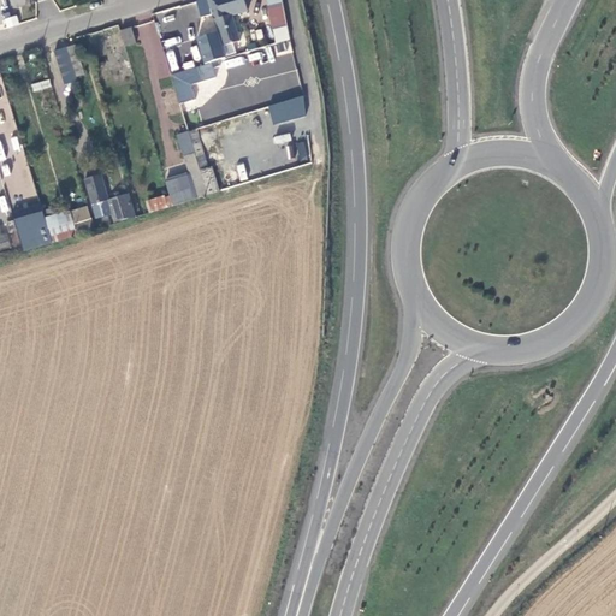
[(212,16),(207,0),(205,0),(196,3),(201,18),(212,16)]
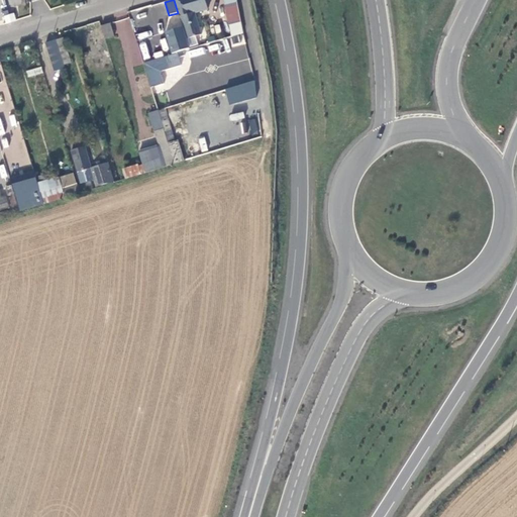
[(204,0),(174,0),(178,13),(179,12),(187,39),(200,35),(194,14),(207,10),(204,0)]
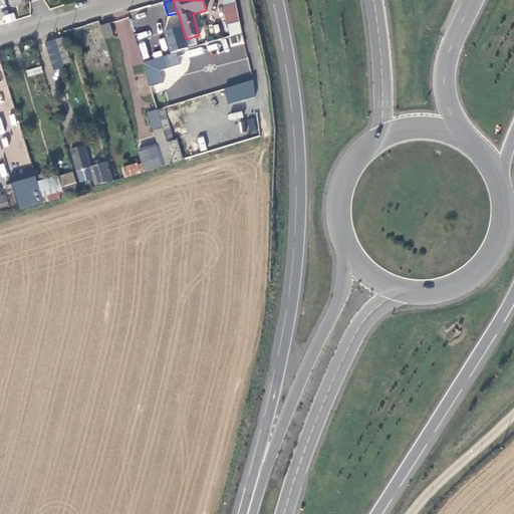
[(142,9),(126,13),(130,22),(144,17),(142,9)]
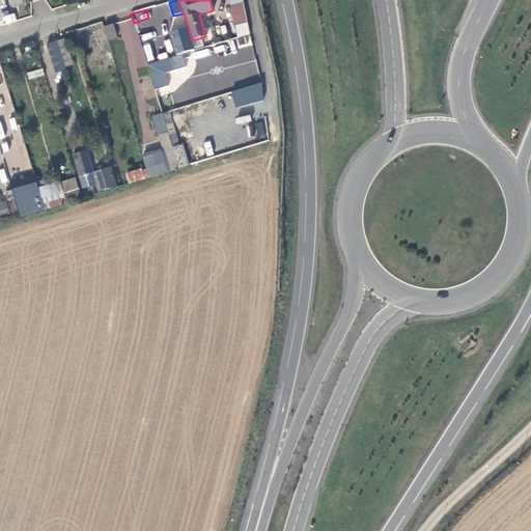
[(14,14),(3,17),(6,24),(17,21),(14,14)]
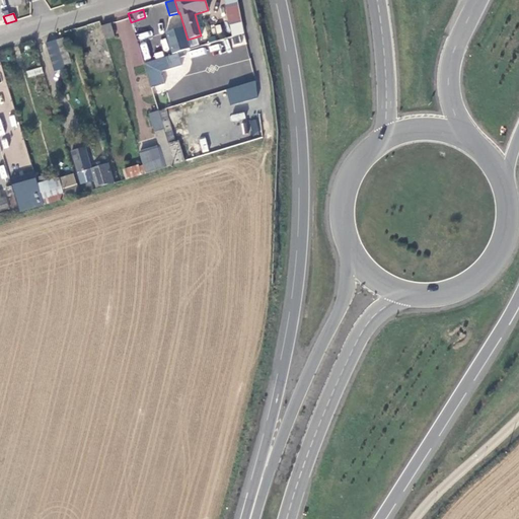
[(114,38),(110,24),(100,27),(104,41),(114,38)]
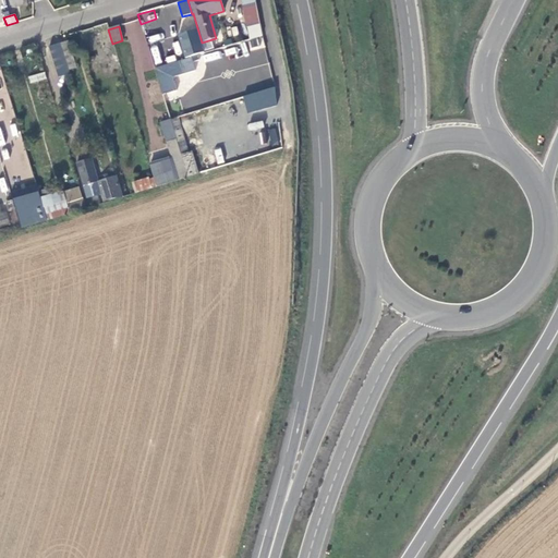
[(198,38),(184,43),(190,59),(204,55),(203,51),(198,38)]
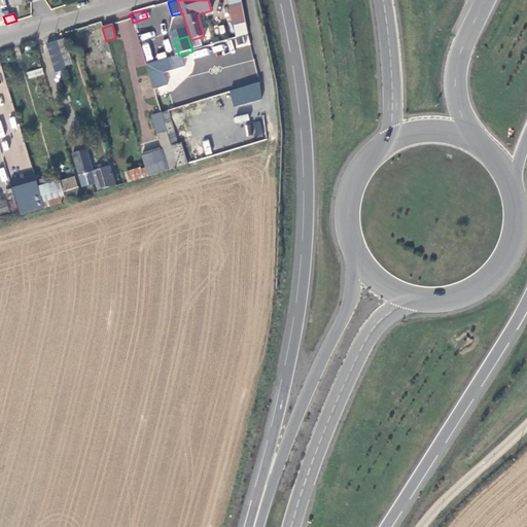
[(67,40),(49,45),(57,70),(75,65),(67,40)]
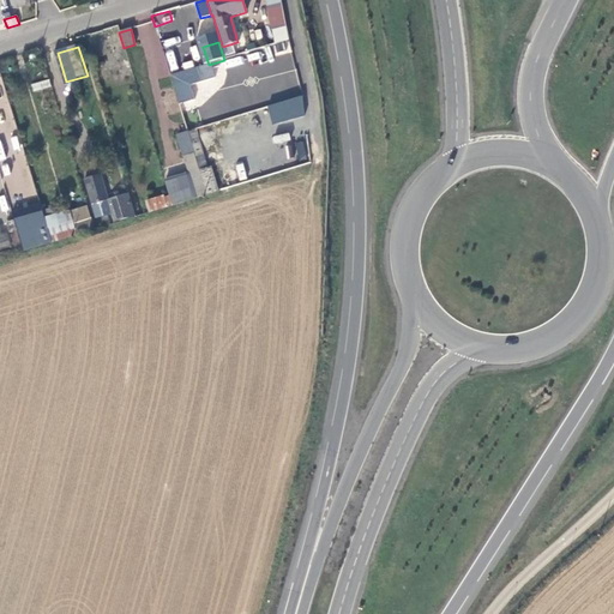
[(192,80),(190,71),(181,73),(185,83),(192,80)]
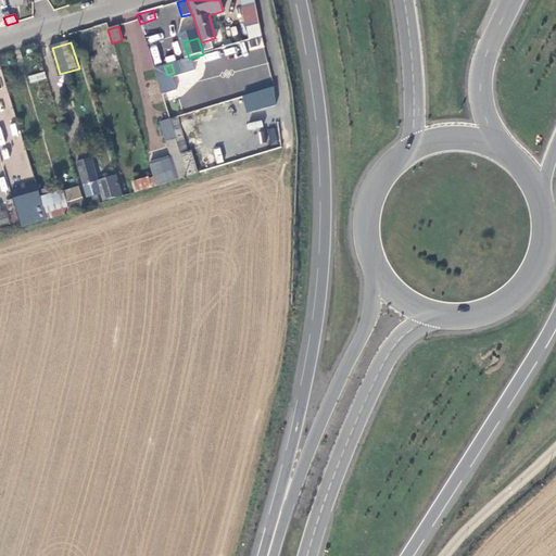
[(164,66),(153,70),(159,86),(166,84),(164,76),(167,75),(164,66)]
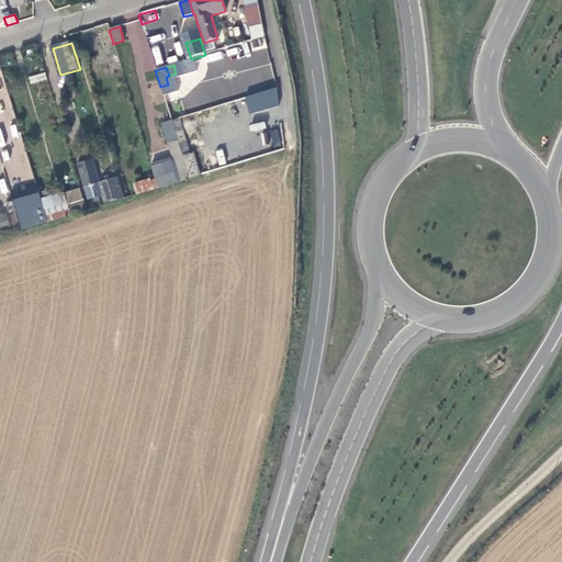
[(31,83),(47,79),(45,72),(29,76),(31,83)]
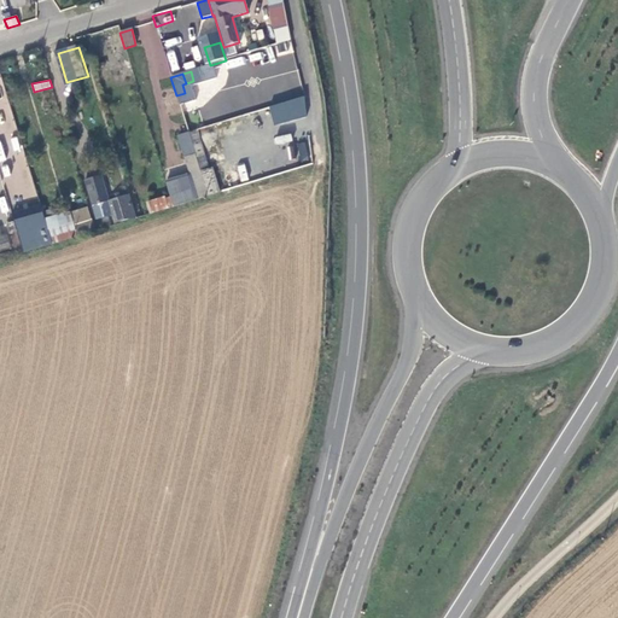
[(273,123),(308,118),(304,98),(269,104),(273,123)]
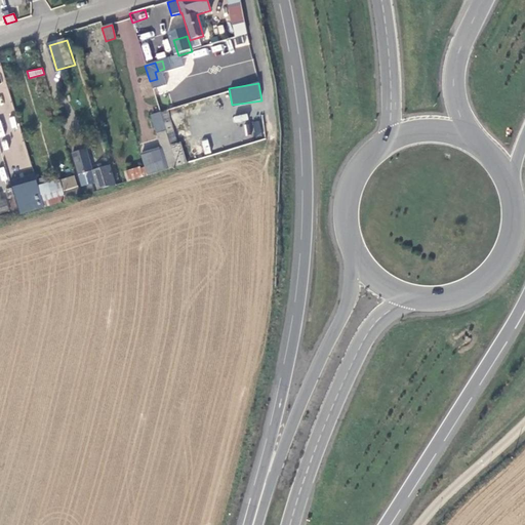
[(235,123),(248,119),(246,114),(234,117),(235,123)]
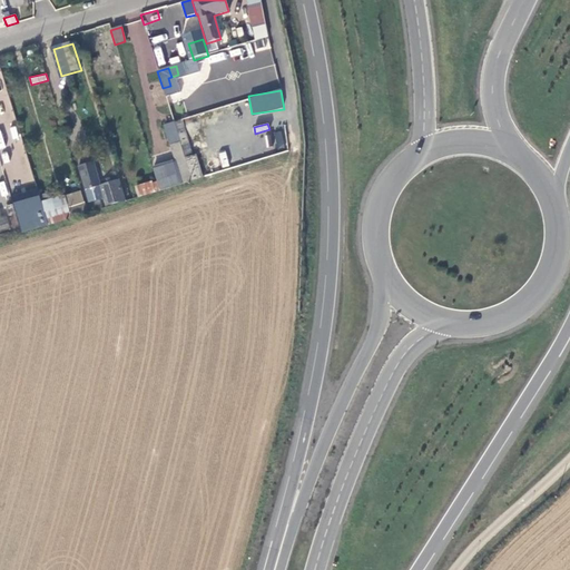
[(178,141),(174,125),(167,127),(179,168),(186,166),(184,160),(180,148),(178,141)]
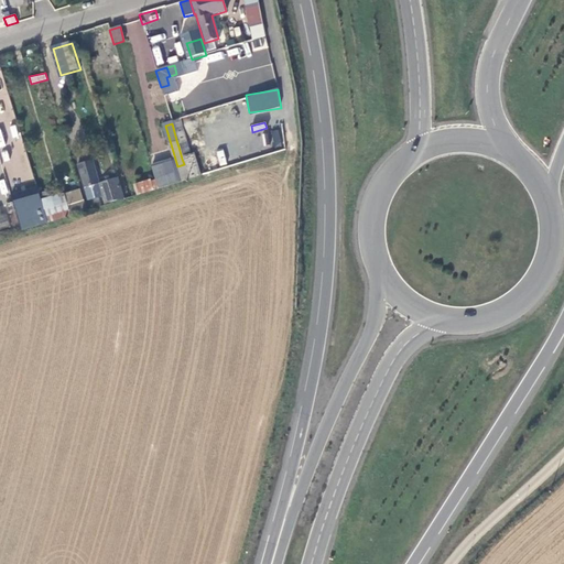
[(270,144),(282,144),(282,129),(270,129),(270,144)]
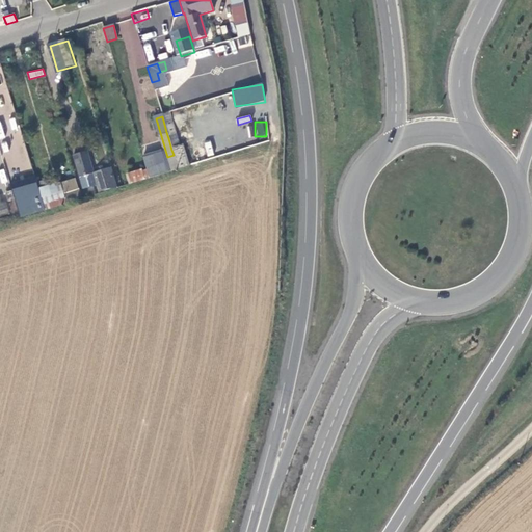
[(176,136),(168,138),(171,150),(179,148),(176,136)]
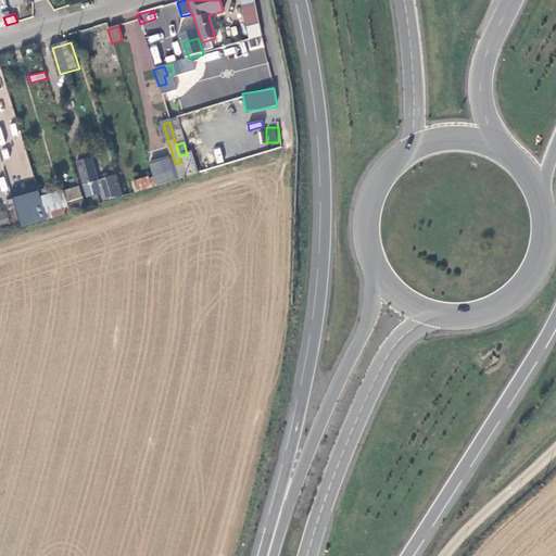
[(213,149),(216,163),(223,162),(220,148),(213,149)]
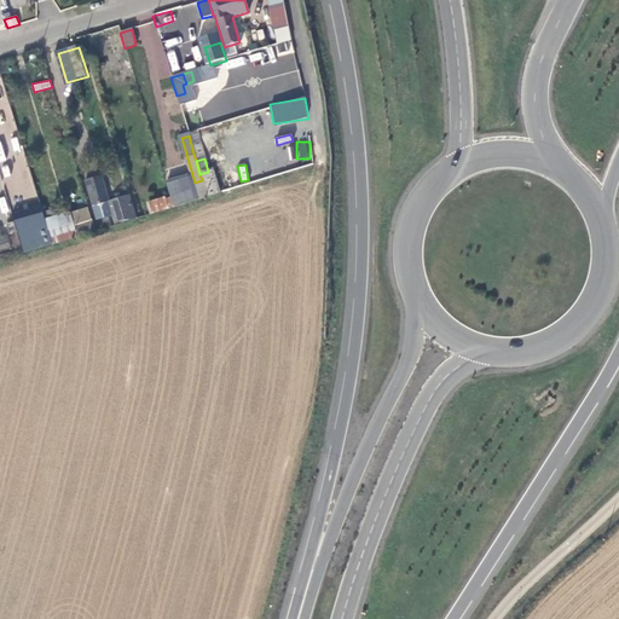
[(208,172),(200,174),(202,180),(207,197),(207,200),(220,196),(213,171),(208,172)]
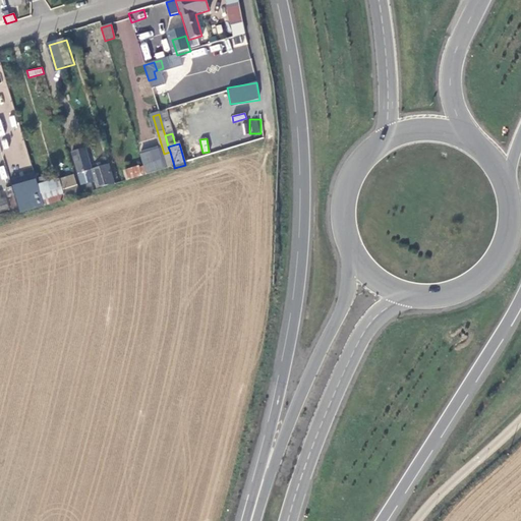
[(88,150),(74,154),(84,186),(97,182),(100,189),(117,184),(112,167),(95,172),(88,150)]
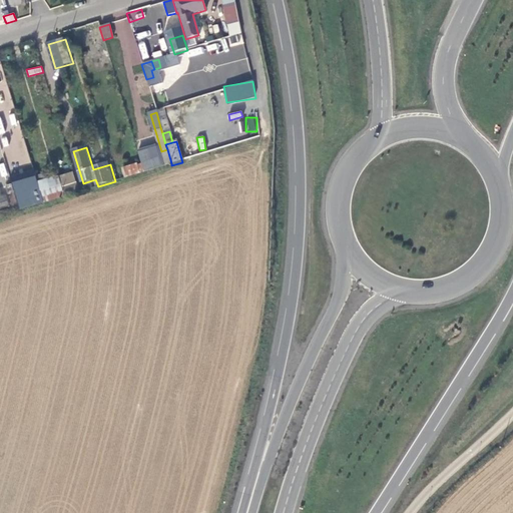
[(153,148),(136,153),(142,172),(159,167),(153,148)]
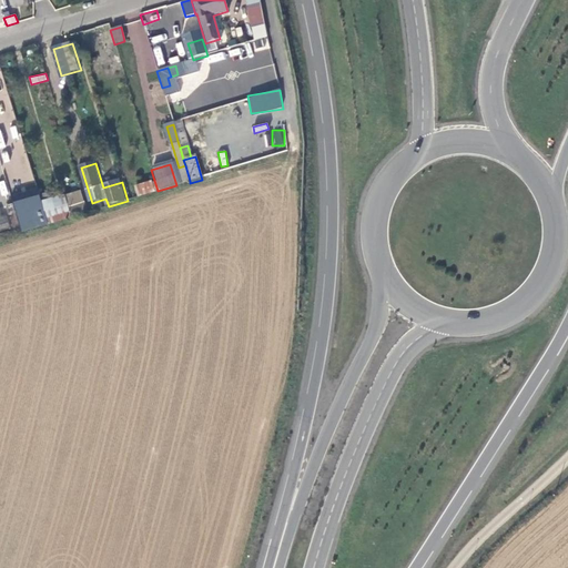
[(190,181),(185,165),(179,168),(176,168),(181,184),(190,181)]
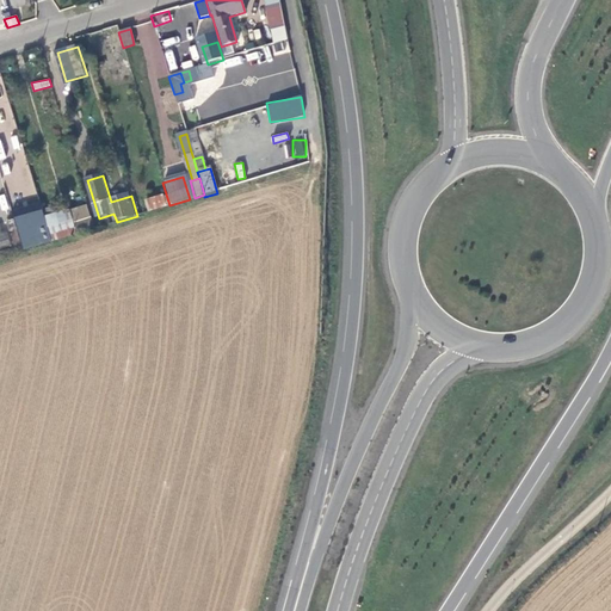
[(5,193),(0,195),(0,205),(2,211),(10,209),(5,193)]
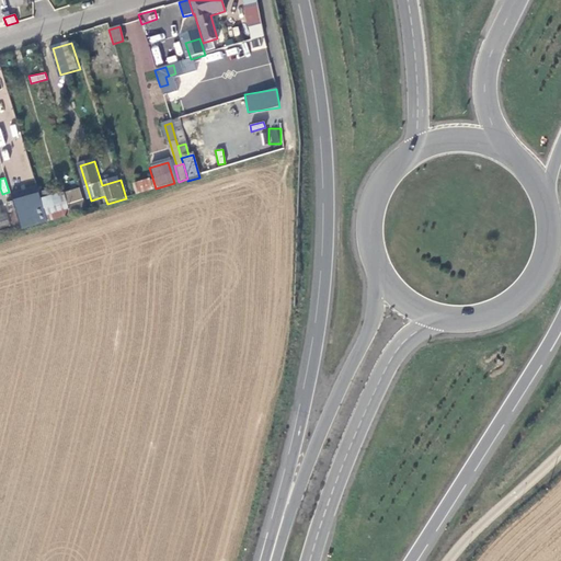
[(133,185),(136,196),(152,191),(149,181),(133,185)]
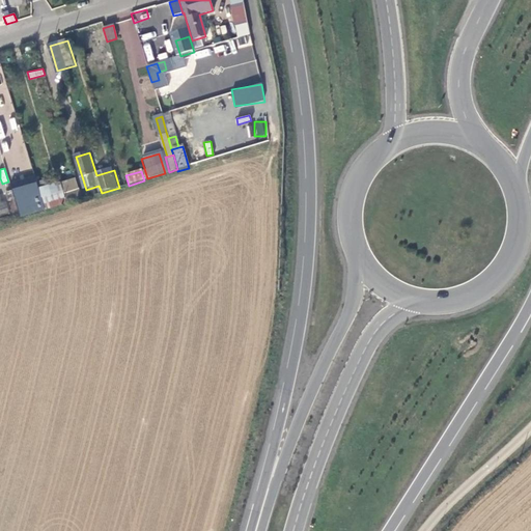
[(81,201),(78,191),(63,197),(65,205),(81,201)]
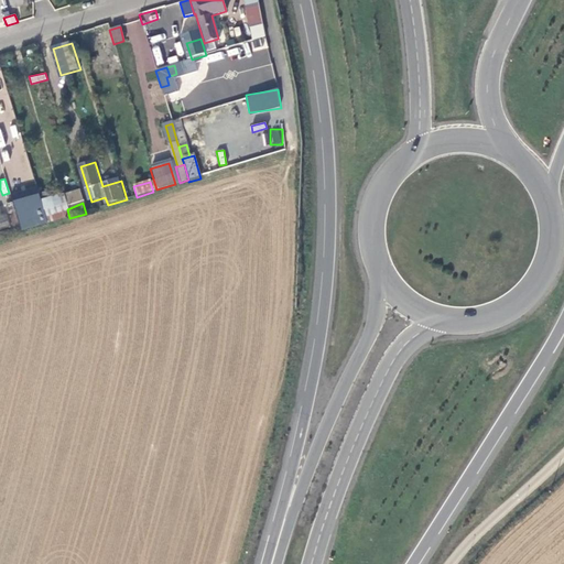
[(41,204),(13,212),(20,234),(46,226),(41,204)]
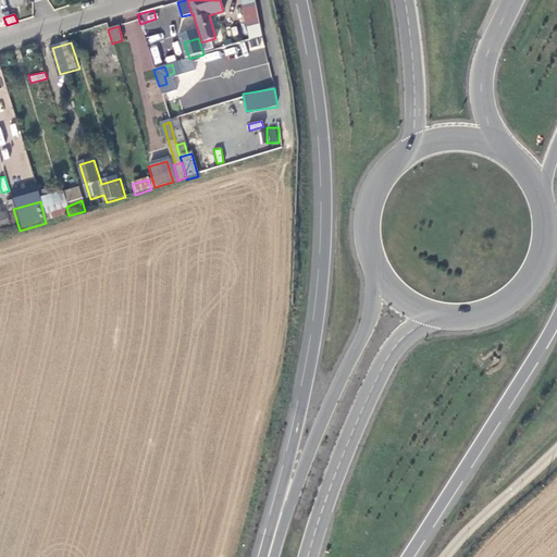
[(14,233),(20,231),(13,209),(12,203),(5,206),(8,214),(11,213),(12,217),(10,217),(14,233)]
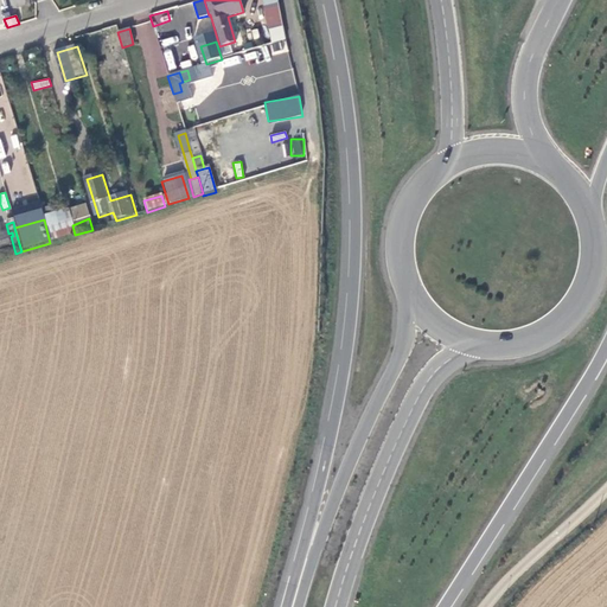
[(2,235),(0,227),(0,248),(10,247),(7,235),(2,235)]
